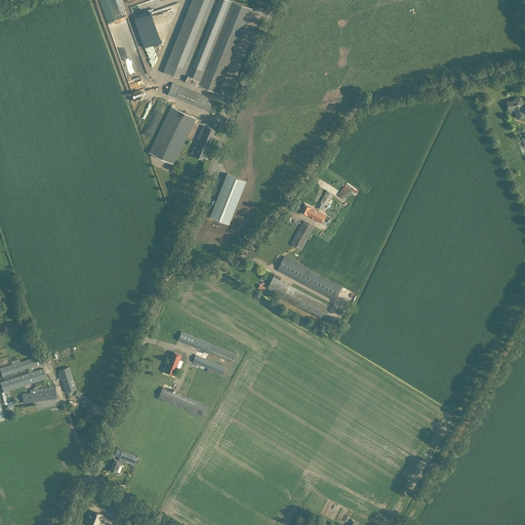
[(150,0),(153,10),(175,4),(173,0),(150,0)]
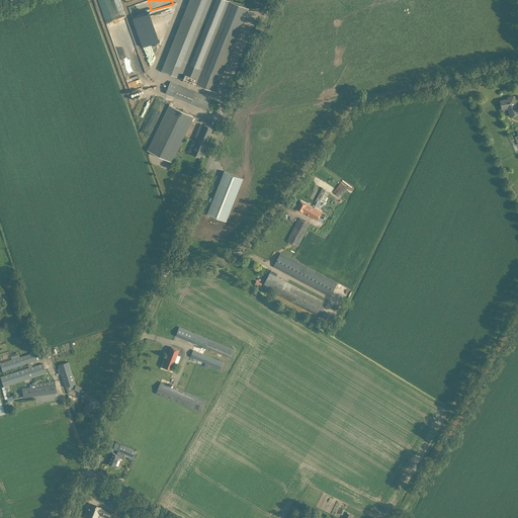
[(228,0),(189,0),(162,71),(216,92),(249,8),(228,0)]
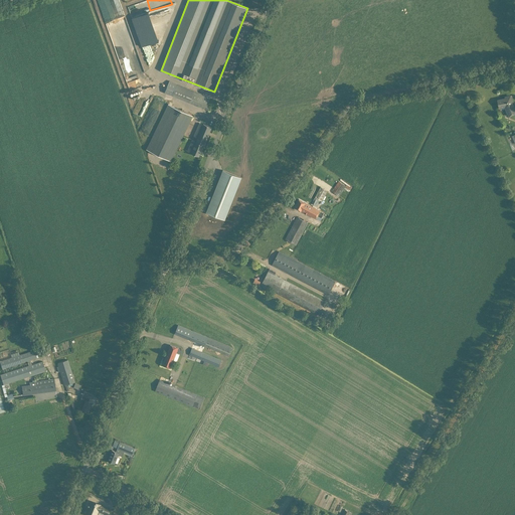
[(142,46),(159,40),(149,12),(132,18),(142,46)]
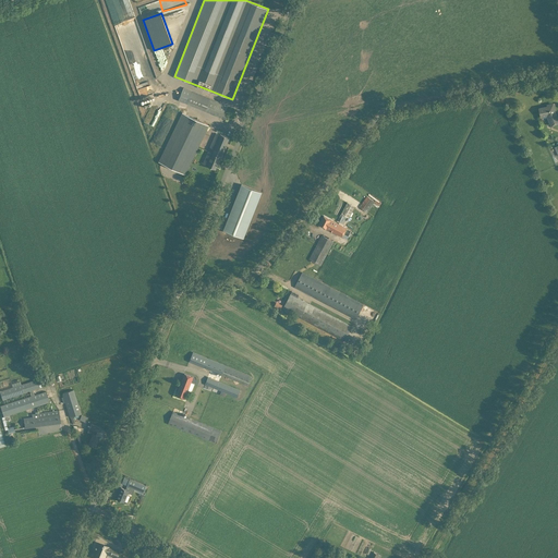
[(131,24),(135,24),(135,16),(126,16),(125,26),(131,26),(131,24)]
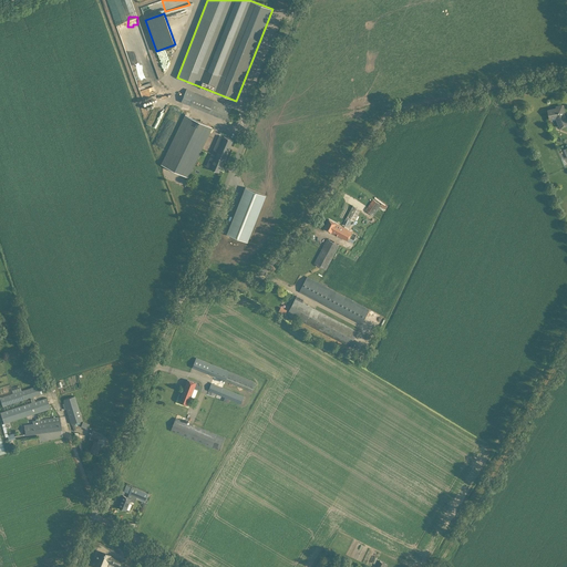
[(182,102),(226,120),(230,107),(187,89),(182,102)]
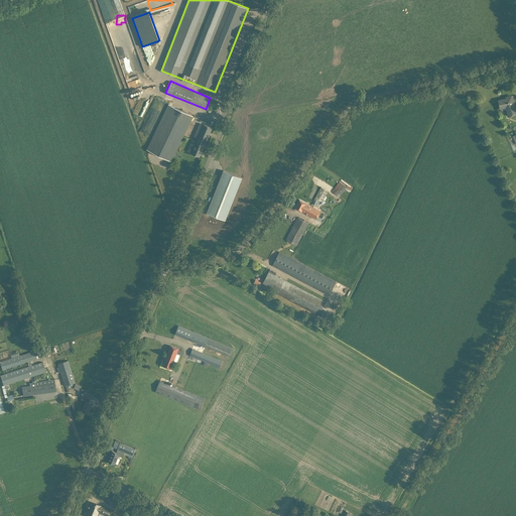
[(511,98),(498,100),(499,105),(500,108),(506,107),(507,109),(510,116),(513,115),(515,113),(515,110),(511,98)]
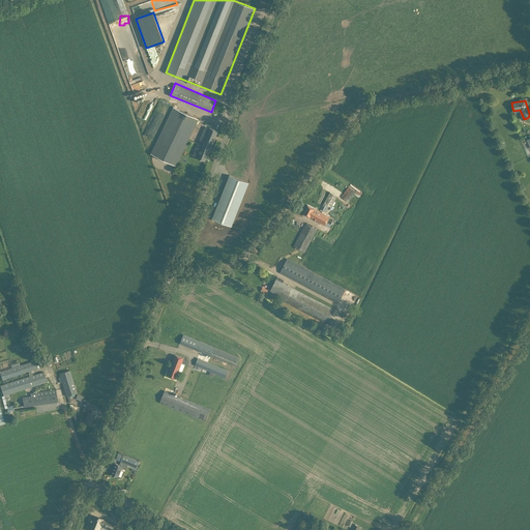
[(173,108),(150,153),(176,166),(198,119),(173,108)]
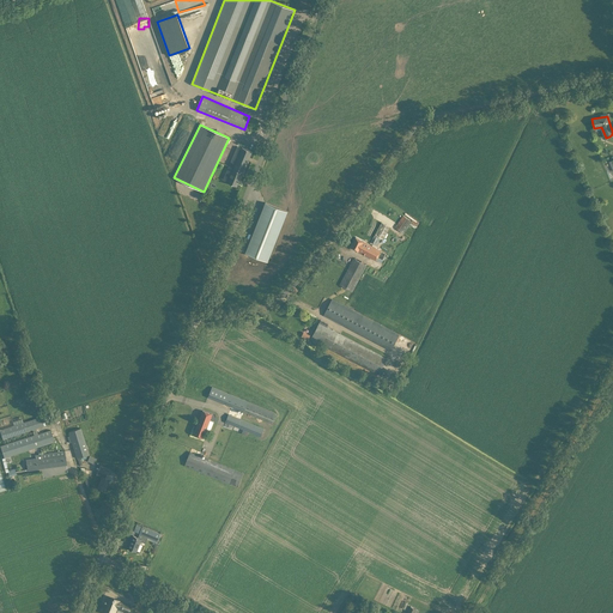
[(226,182),(237,187),(252,152),(242,147),(236,162),(232,161),(225,175),(230,176),(226,182)]
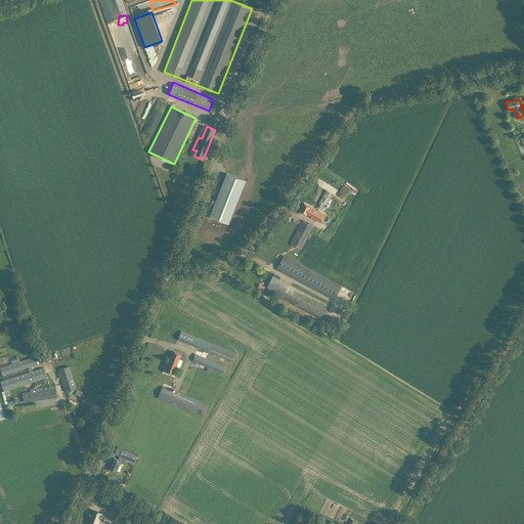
[(246,181),(227,173),(210,216),(228,223),(246,181)]
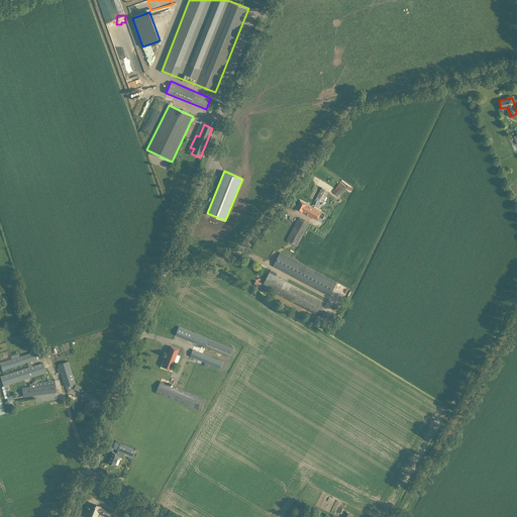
[(312,181),(303,197),(311,201),(319,185),(312,181)]
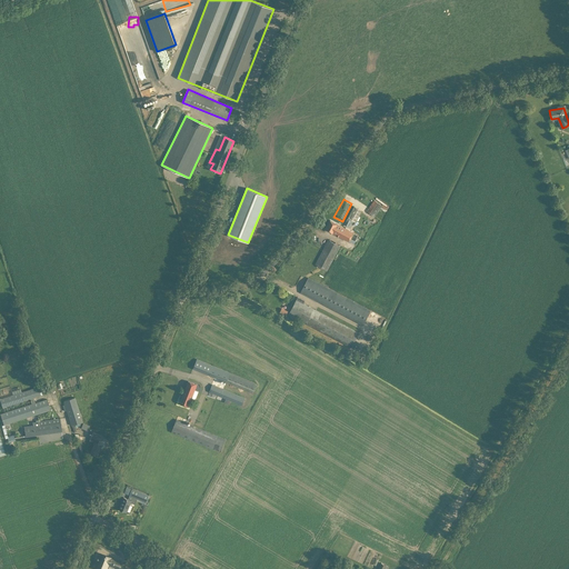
[(367,211),(375,217),(382,206),(375,200),(367,211)]
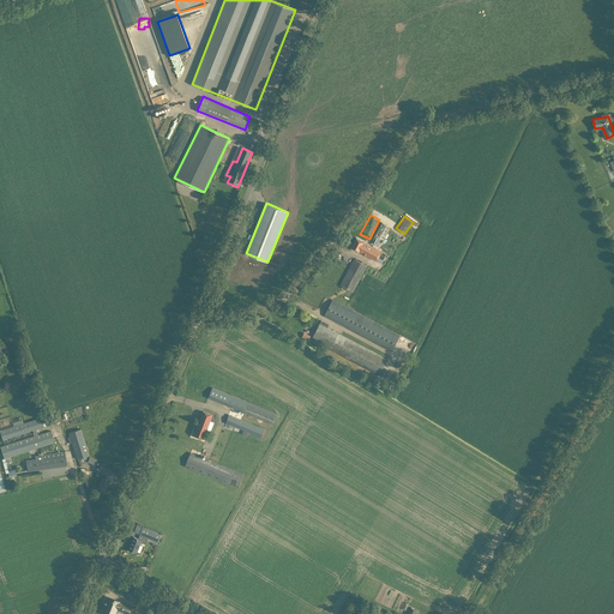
[(383,223),(374,239),(383,244),(383,242),(391,227),(387,226),(383,223)]
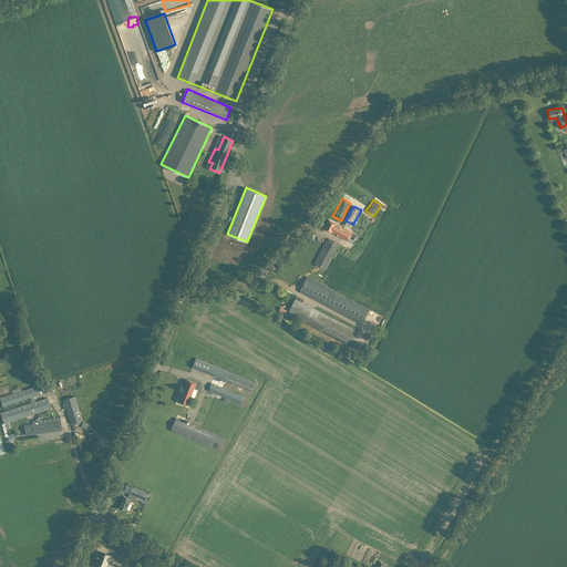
[(329,219),(325,228),(329,232),(348,240),(348,241),(353,244),(359,235),(353,232),(352,232),(342,226),(329,219)]
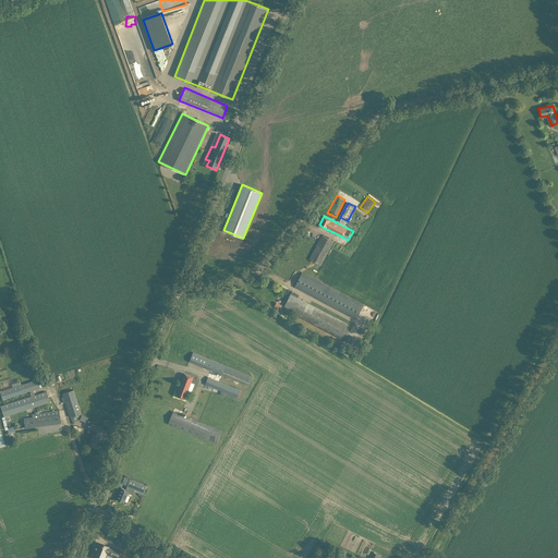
[(310,259),(320,266),(334,241),(322,235),(310,259)]
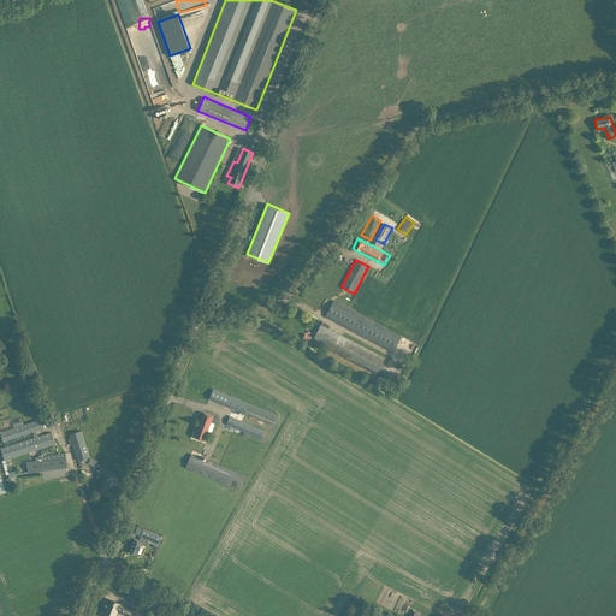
[(394,353),(401,337),(333,301),(325,317),(394,353)]
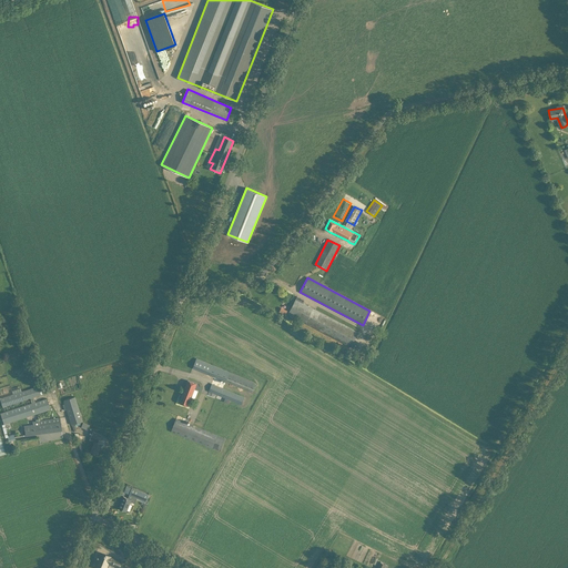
[(293,316),(352,346),(358,333),(303,303),(304,301),(297,296),(288,314),(293,316)]
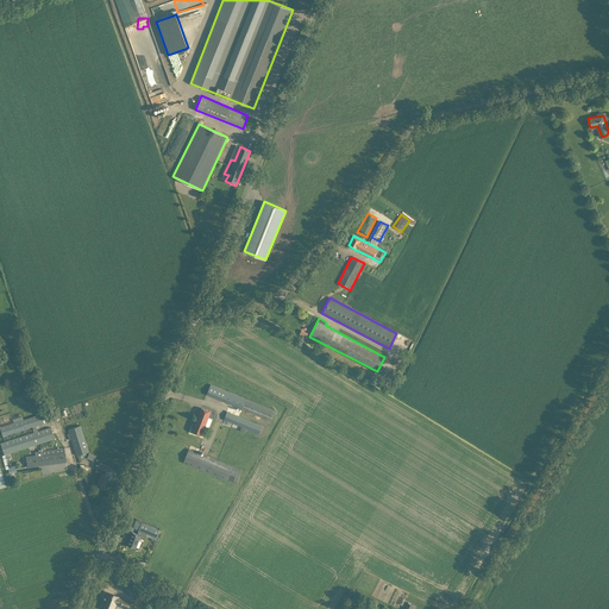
[(270,420),(274,410),(211,384),(207,395),(270,420)]
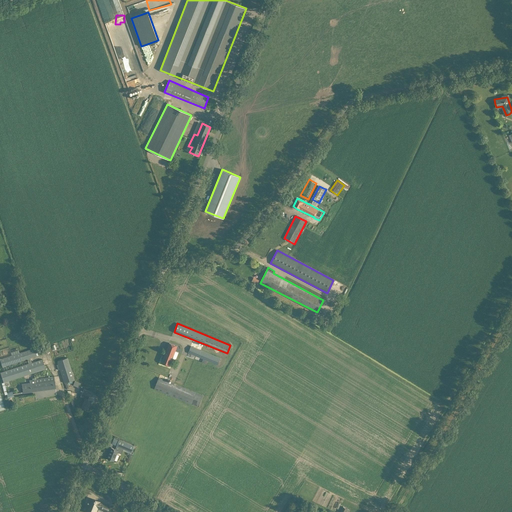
[(161,363),(169,366),(172,358),(176,359),(178,352),(175,351),(177,346),(169,343),(161,363)]
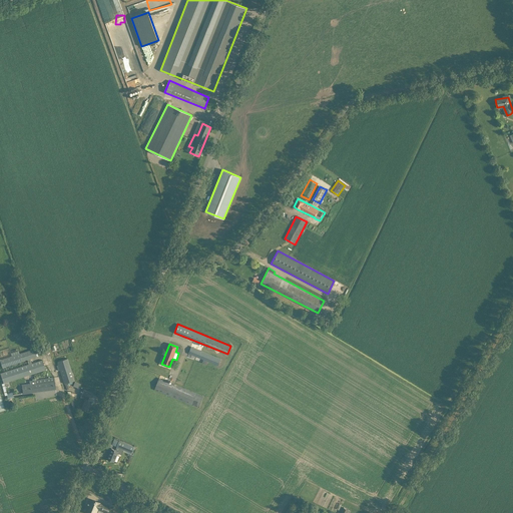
[(188,354),(218,366),(220,359),(191,347),(188,354)]
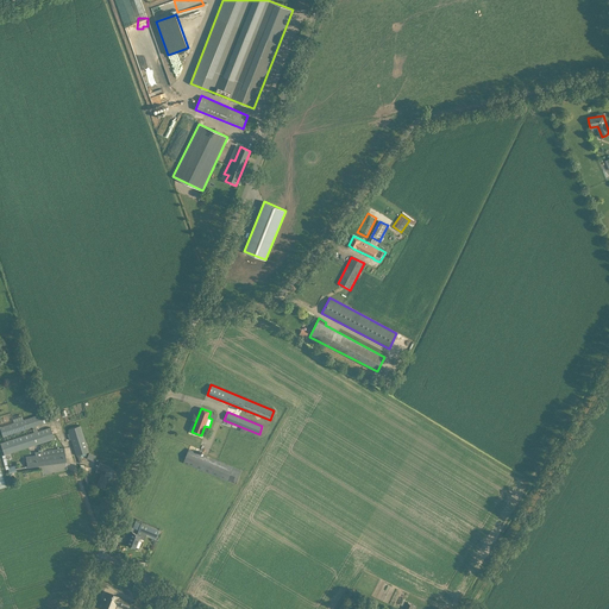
[(0,443),(4,454),(54,439),(50,427),(38,432),(36,426),(44,424),(41,414),(23,420),(22,416),(13,419),(13,422),(0,426),(0,428),(2,435),(32,427),(33,432),(0,443)]
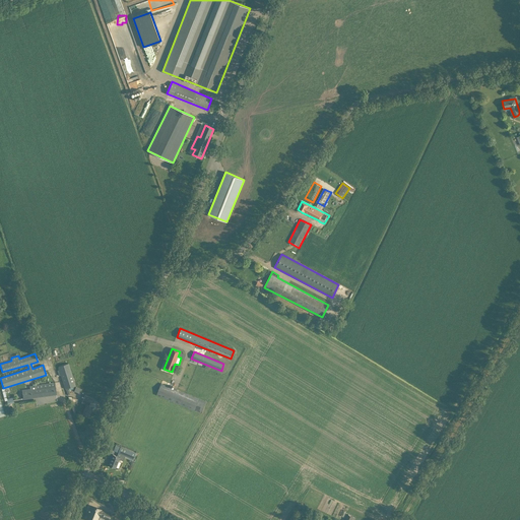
[(66,389),(68,395),(70,394),(69,391),(68,391),(67,388),(68,388),(69,390),(73,388),(73,386),(75,386),(68,364),(58,367),(59,370),(57,371),(59,376),(61,375),(65,389),(66,389)]
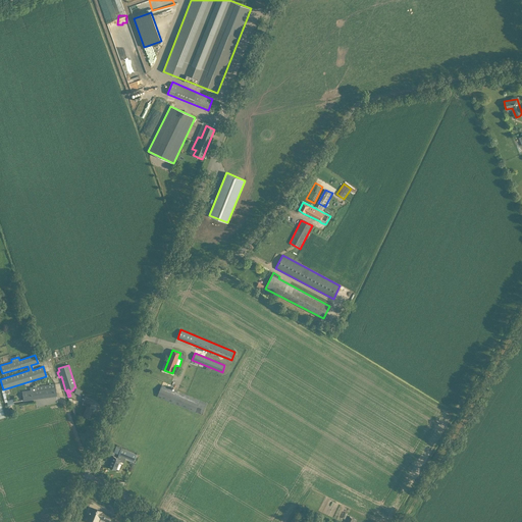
[(22,396),(23,401),(56,396),(55,383),(50,384),(35,386),(35,384),(33,385),(33,387),(30,387),(31,390),(22,392),(22,396)]
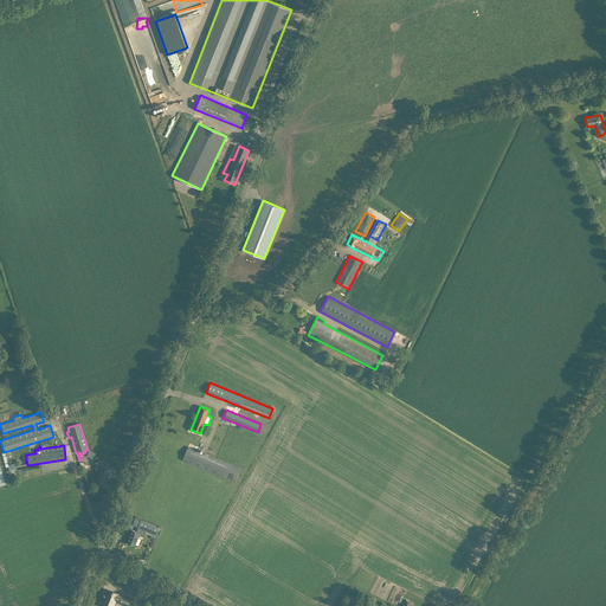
[(182,461),(236,481),(240,468),(192,449),(188,446),(182,461)]
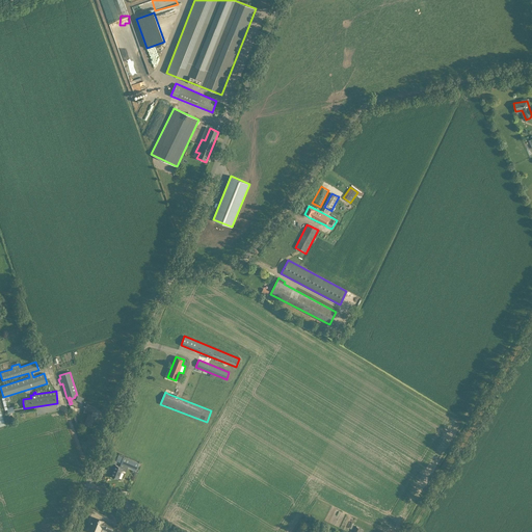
[(84,423),(90,426),(95,416),(91,415),(95,407),(87,404),(84,411),(88,414),(84,423)]
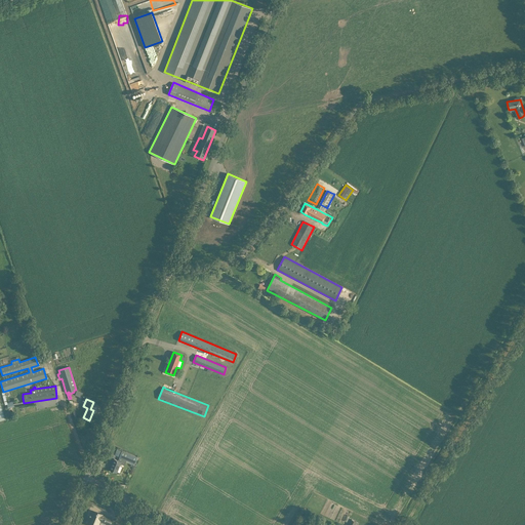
[(69,400),(75,419),(77,418),(73,406),(74,406),(72,401),(69,400)]
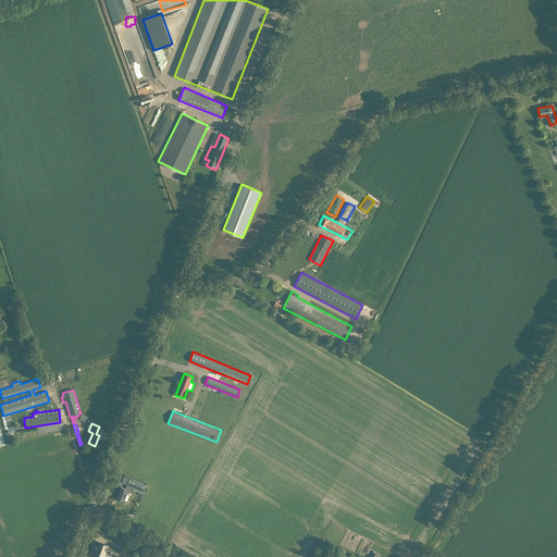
[(116,498),(124,502),(128,492),(132,494),(134,490),(141,494),(143,492),(146,485),(130,479),(125,489),(121,486),(116,498)]
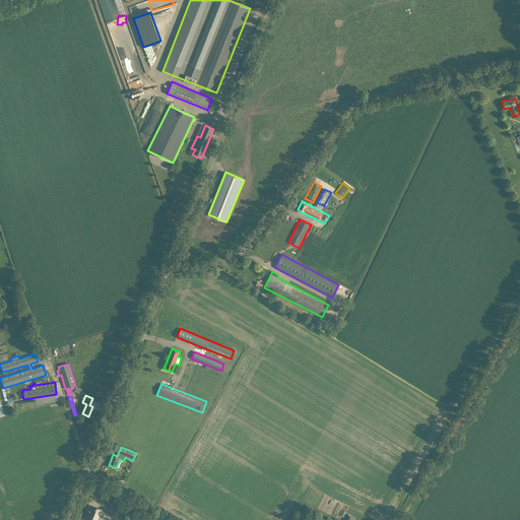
[(89,512),(87,518),(91,519),(92,519),(96,519),(100,515),(103,517),(104,514),(105,515),(105,514),(105,513),(106,511),(102,510),(98,508),(96,507),(96,508),(92,506),(91,509),(90,509),(89,512)]
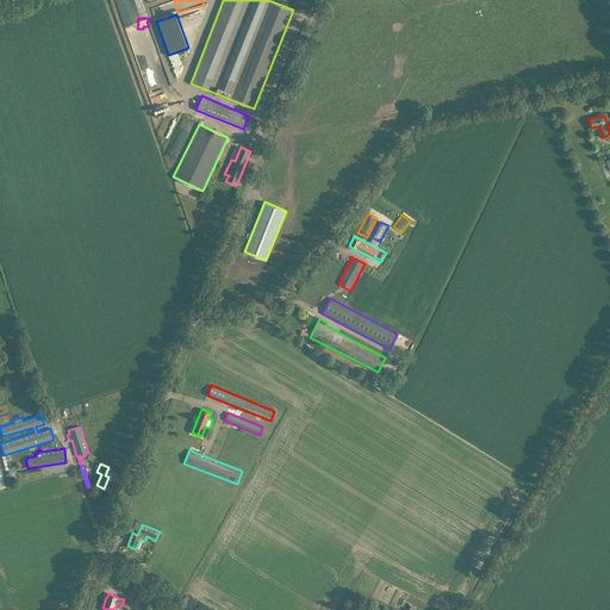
All buildings are outlined.
